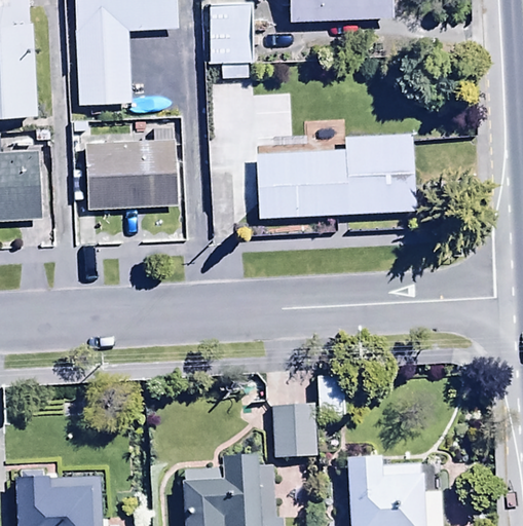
[(30,0),(0,0),(0,116),(40,115),(35,22),(31,22),(30,0)]
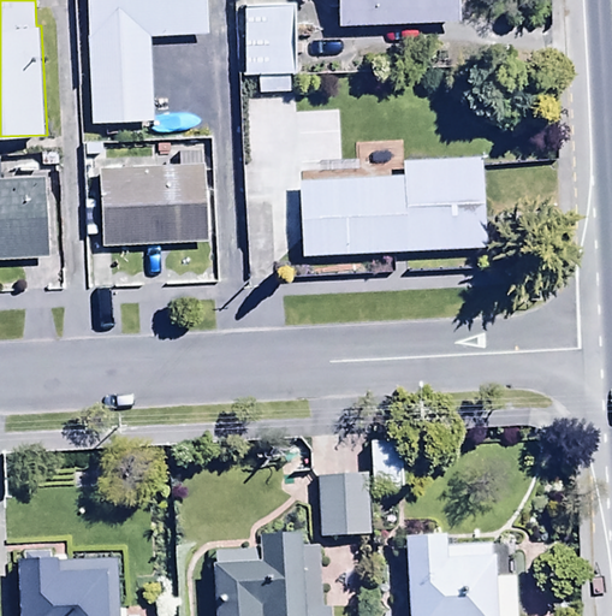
[(88,0),(93,123),(156,120),(153,36),(211,34),(208,0),(88,0)]
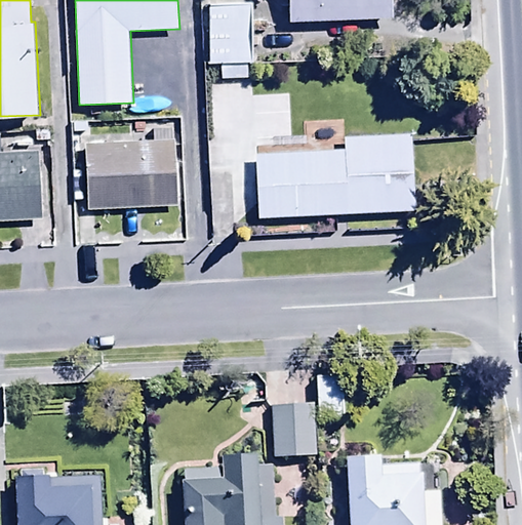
[(289,0),(290,23),(393,19),(392,0),(289,0)]
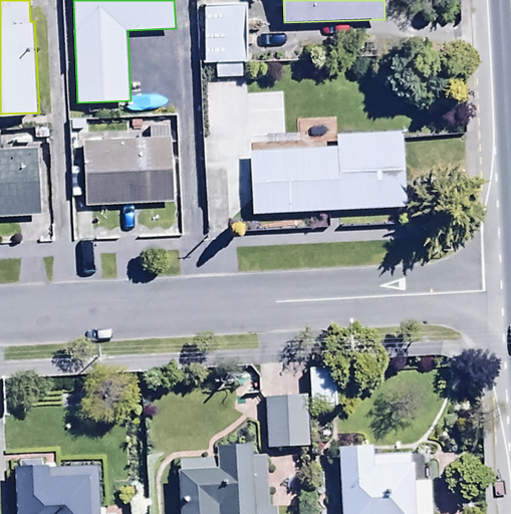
[(204,6),(205,63),(245,63),(244,5),(204,6)]
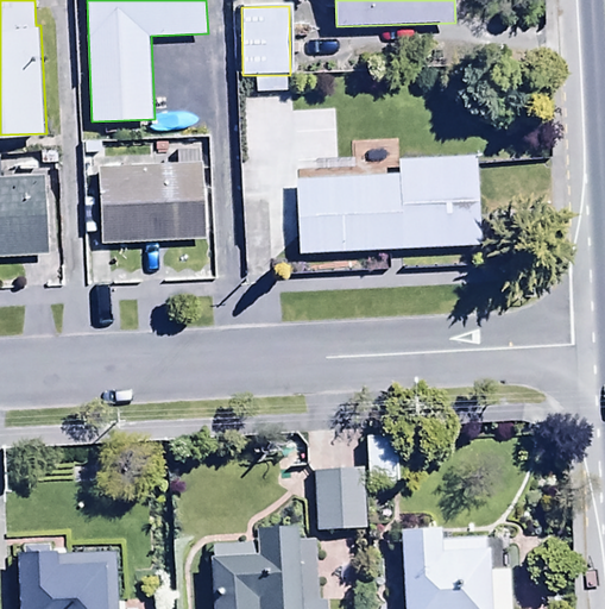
[(46,175),(2,177),(1,157),(0,156),(0,258),(51,256),(46,175)]
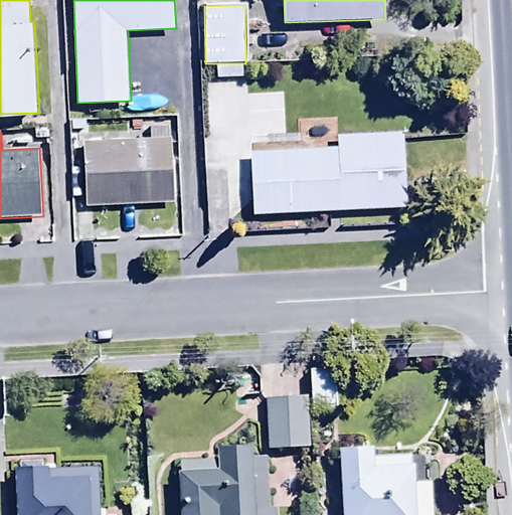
[(250,151),(253,213),(407,206),(403,132),(336,135),(337,147),(250,151)]
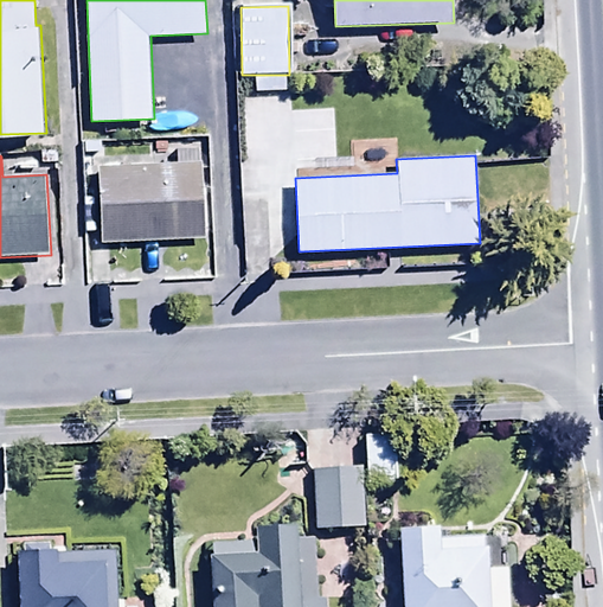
[(115,160),(115,166),(98,166),(102,242),(206,237),(203,161),(155,164),(155,158),(115,160)]
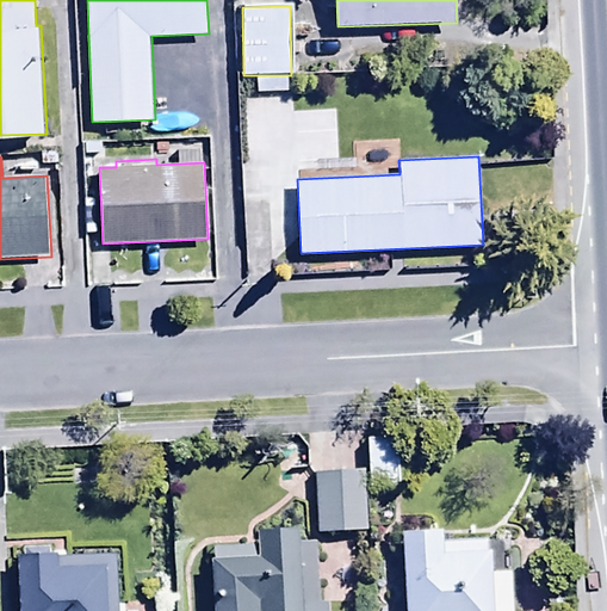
[(401,437),(369,438),(370,491),(402,489),(401,437)]
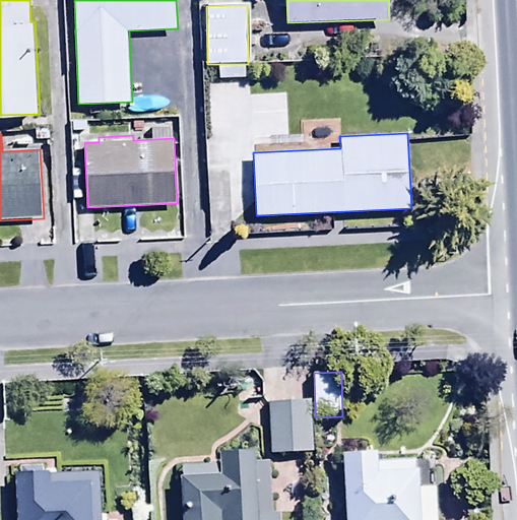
[(289,403),(270,403),(271,456),(314,456),(313,401),(305,401),(305,380),(289,380),(289,403)]
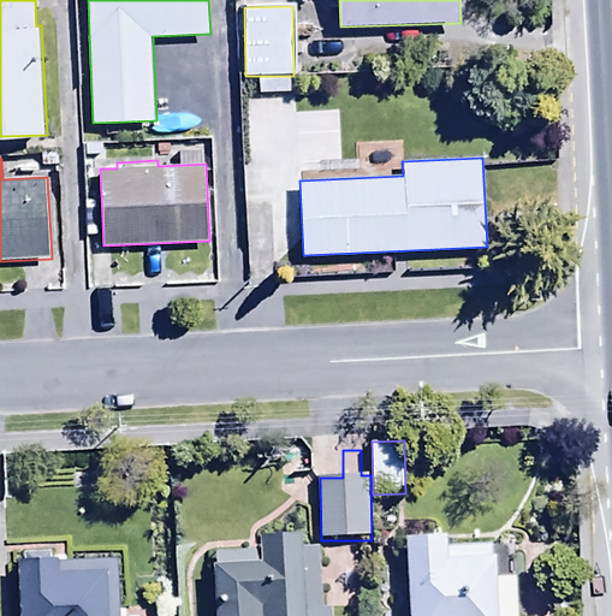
[(218,563),(213,563),(215,615),(332,615),(332,609),(322,609),(321,593),(331,593),(330,570),(321,572),(320,546),(304,548),(304,533),(259,535),(260,550),(217,552),(218,563)]
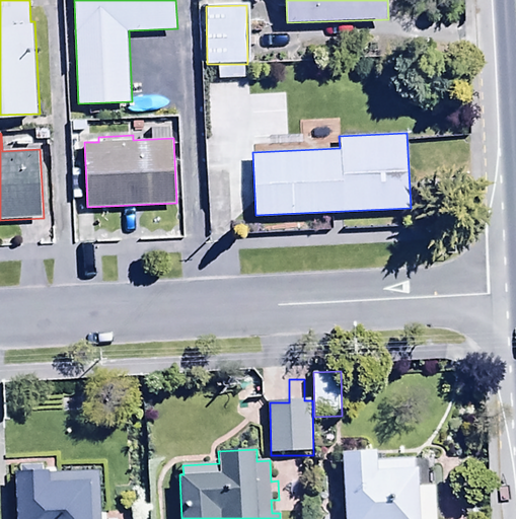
[(435,518),(435,487),(455,487),(455,460),(378,459),(378,452),(343,451),(345,518),(435,518)]
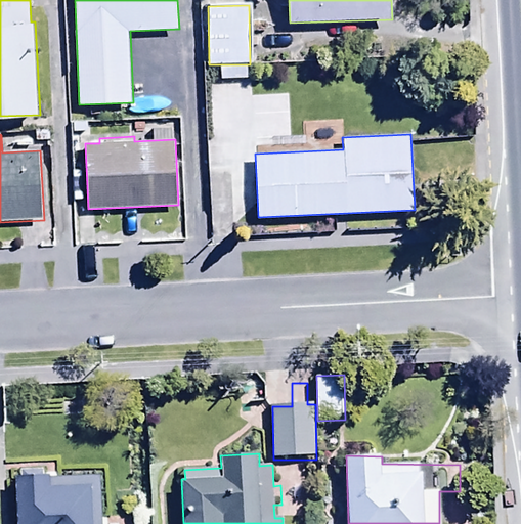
[(109,523),(110,520),(103,520),(102,474),(16,477),(15,523),(109,523)]
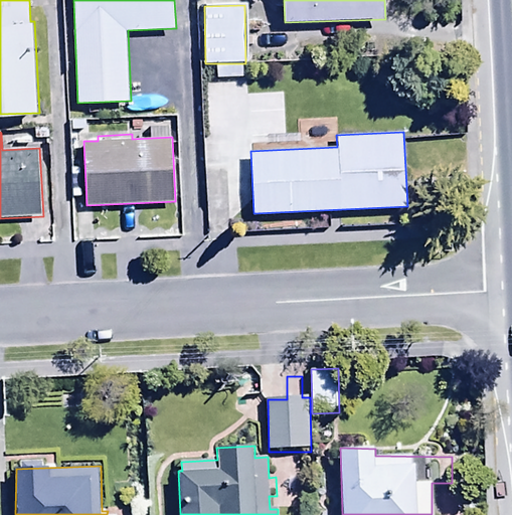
All buildings are outlined.
